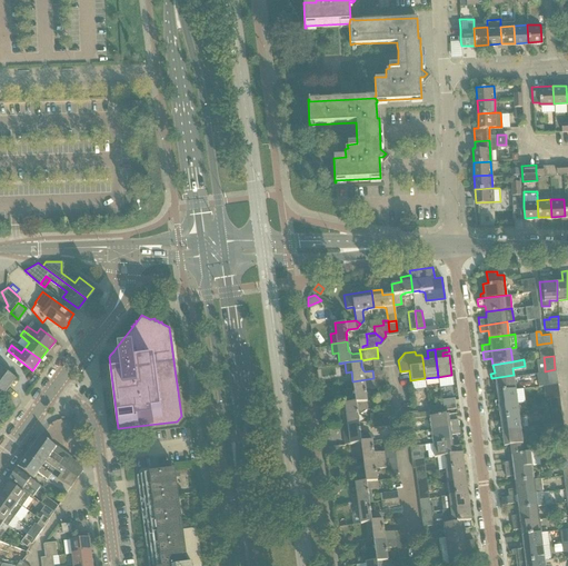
[(324,376),(336,375),(335,364),(322,365),(324,376)]
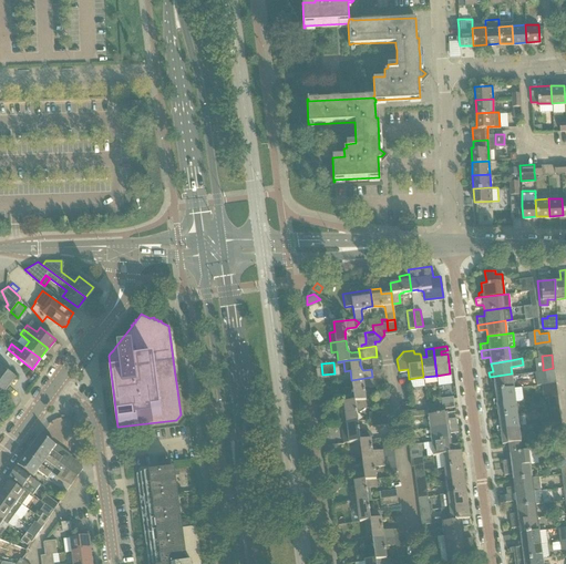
[(0,395),(14,375),(0,363),(0,395)]
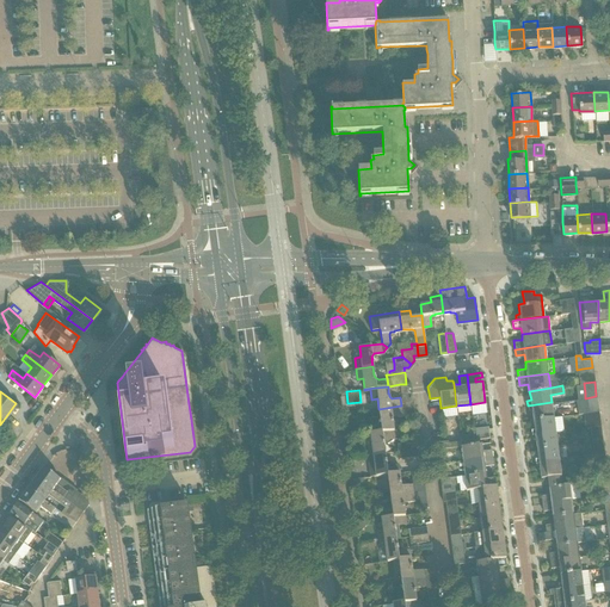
[(401,406),(414,404),(413,396),(400,397),(401,406)]
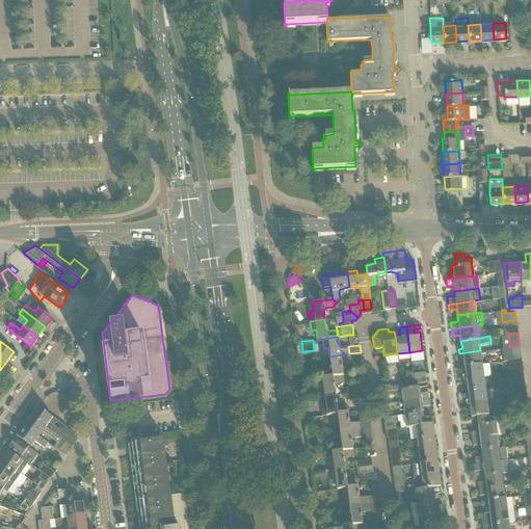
[(508,360),(521,358),(519,345),(509,347),(511,359),(508,360)]
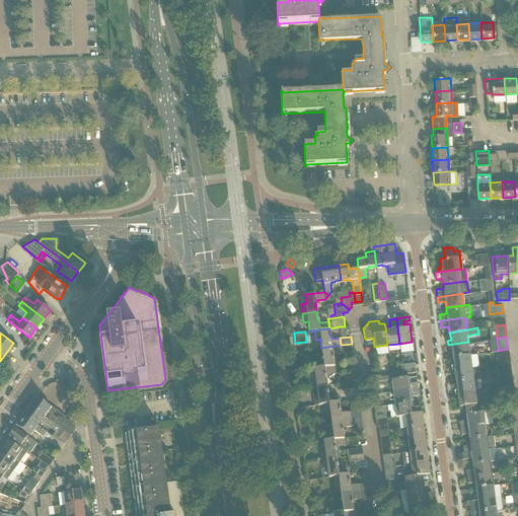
[(451,349),(452,356),(469,354),(468,342),(448,345),(448,349),(451,349)]
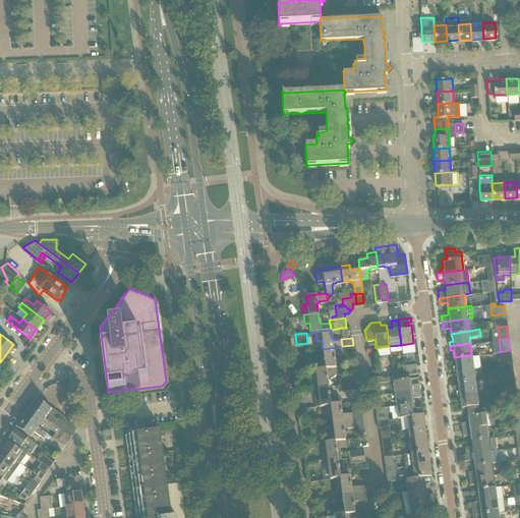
[(319,358),(313,359),(315,367),(320,367),(335,365),(334,359),(335,359),(335,358),(339,358),(338,354),(343,353),(342,346),(323,349),(324,358),(319,358)]
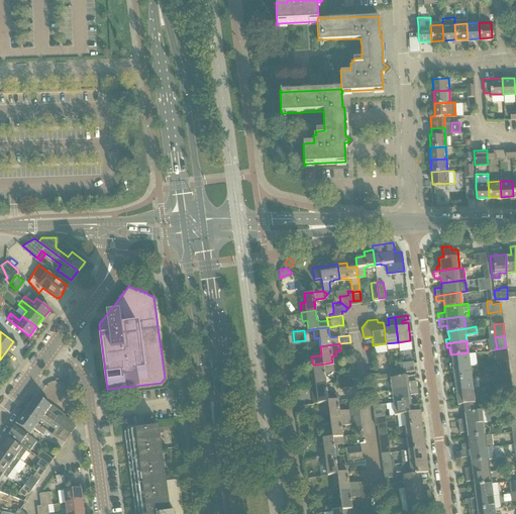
[(499,361),(508,360),(506,347),(494,349),(495,362),(499,361)]
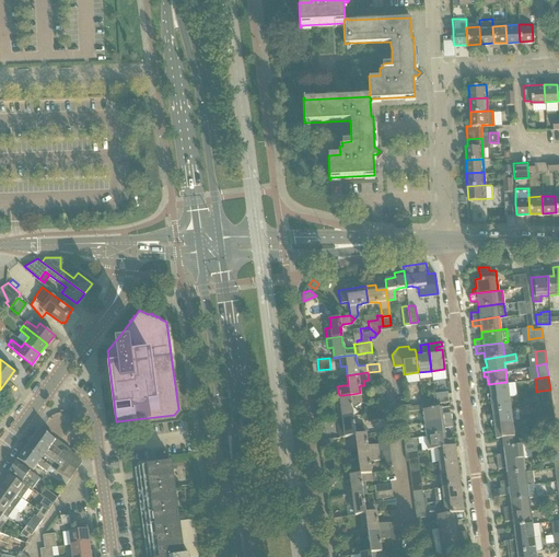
[(486,394),(487,398),(509,395),(507,382),(488,384),(489,393),(486,394)]
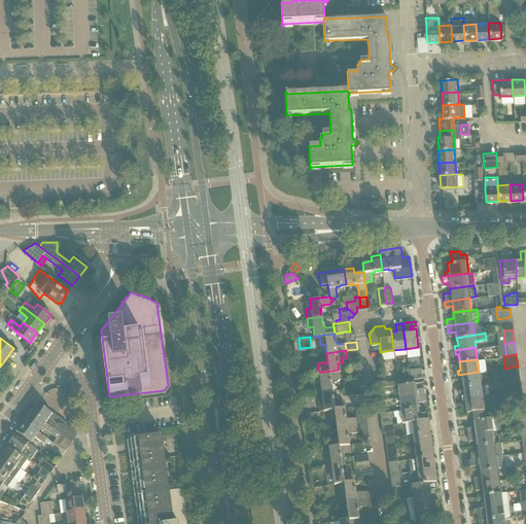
[(409,368),(411,378),(422,377),(421,367),(409,368)]
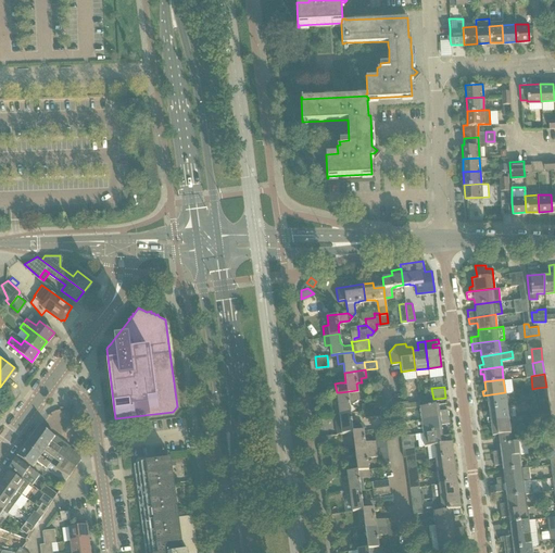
[(337,403),(332,403),(333,413),(350,411),(349,404),(349,401),(351,399),(358,398),(357,390),(341,392),(337,392),(336,392),(337,403)]
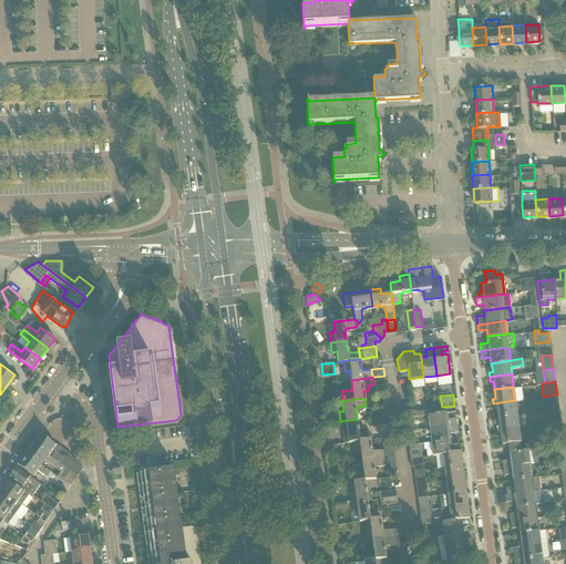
[(515,400),(493,403),(493,407),(496,407),(496,408),(498,417),(516,413),(515,400)]
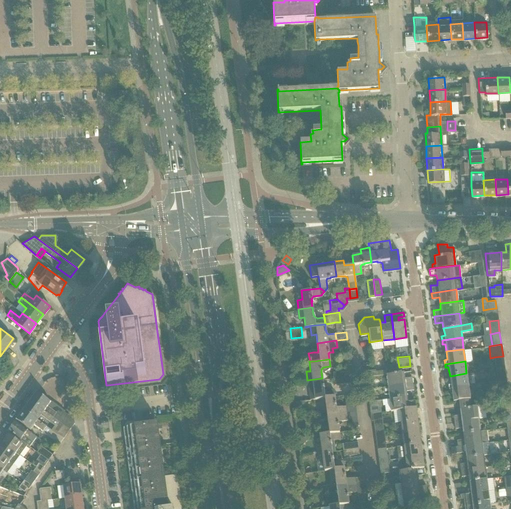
[(332,370),(333,377),(349,375),(348,368),(332,370)]
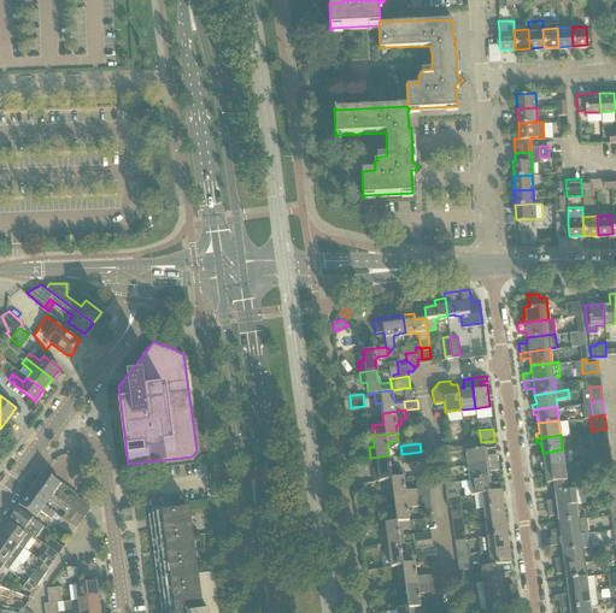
[(464,449),(467,464),(498,459),(497,452),(488,453),(487,446),(477,447),(465,448),(464,449)]
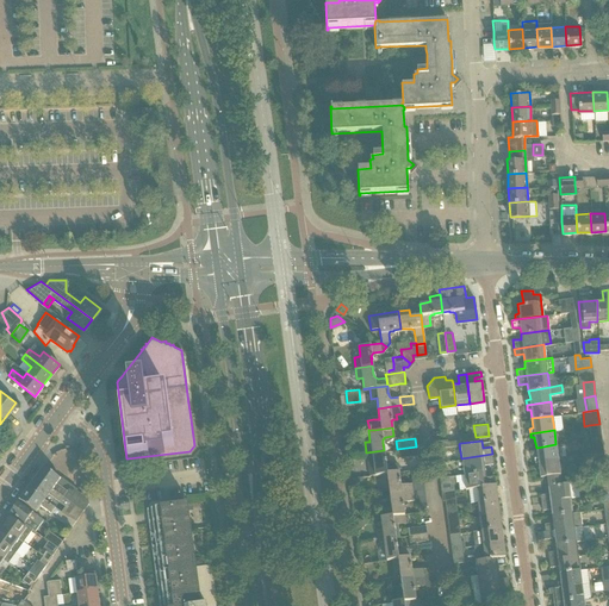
[(538,457),(534,457),(534,462),(558,458),(567,457),(566,443),(555,444),(536,448),(538,457)]
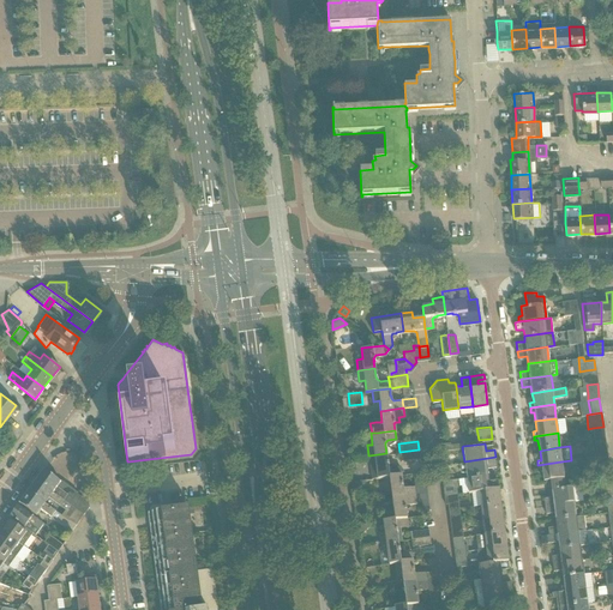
[(377,477),(383,476),(401,473),(400,464),(391,465),(388,464),(388,461),(386,453),(368,456),(371,476),(377,476),(377,477)]
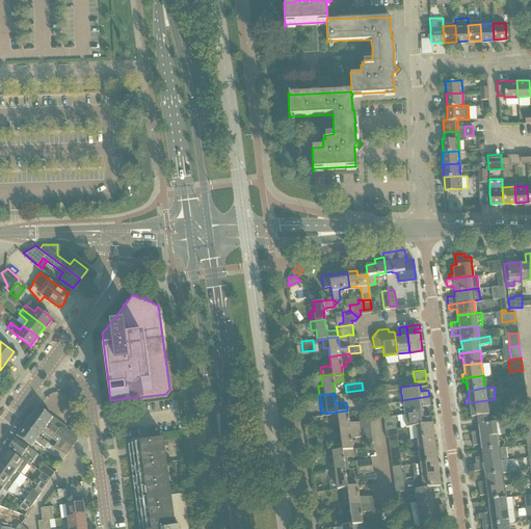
[(398,400),(397,401),(398,408),(403,407),(404,413),(423,410),(422,404),(429,403),(429,396),(402,400),(398,400)]
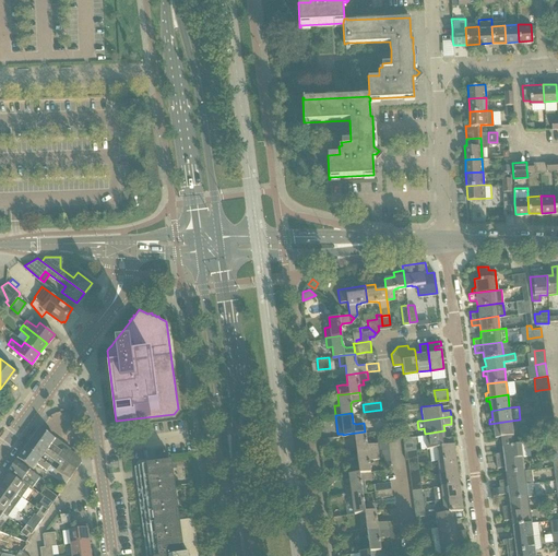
[(511,421),(489,424),(490,428),(494,428),(495,437),(500,436),(501,445),(513,444),(512,435),(513,435),(511,421)]
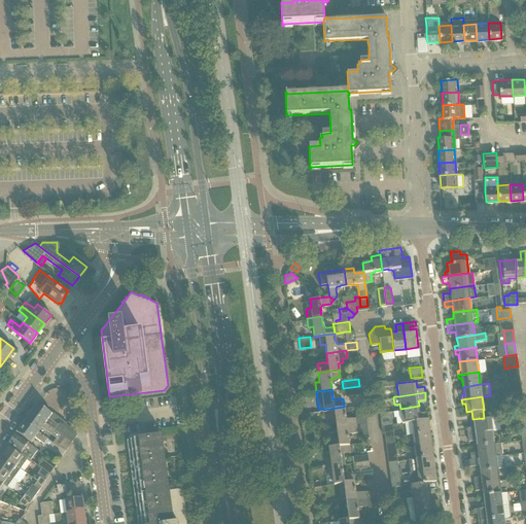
[(59,431),(71,440),(75,433),(75,428),(67,423),(64,426),(62,425),(61,425),(47,416),(50,411),(37,402),(30,411),(53,427),(59,431)]
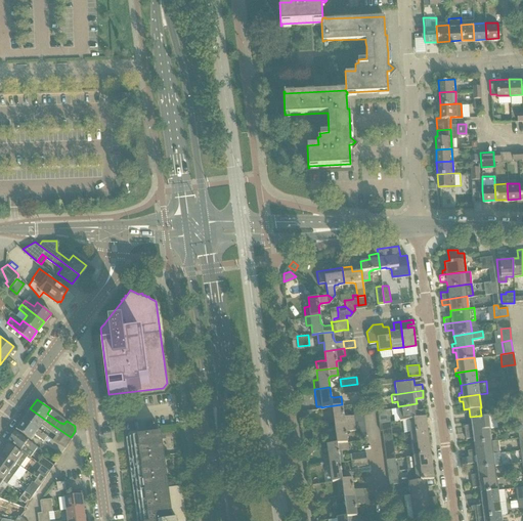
[(417,403),(398,406),(398,411),(399,419),(407,418),(425,416),(425,408),(418,409),(417,403)]
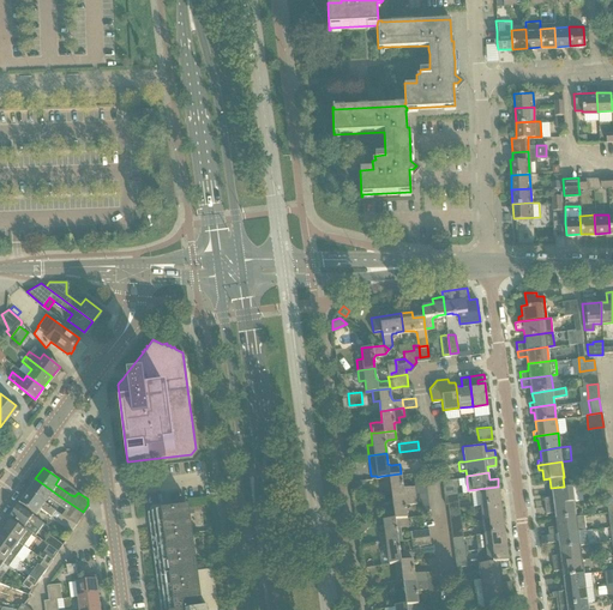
[(390,485),(391,496),(415,494),(414,484),(404,485),(402,483),(402,481),(401,473),(383,476),(384,487),(390,485)]
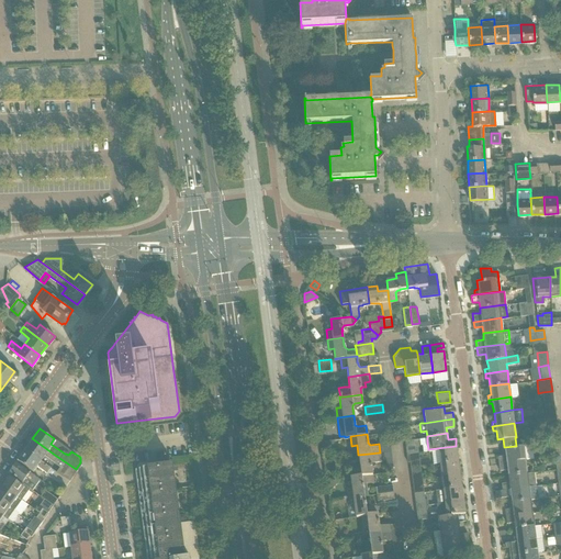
[(32,438),(25,448),(40,459),(44,454),(53,460),(56,456),(32,438)]
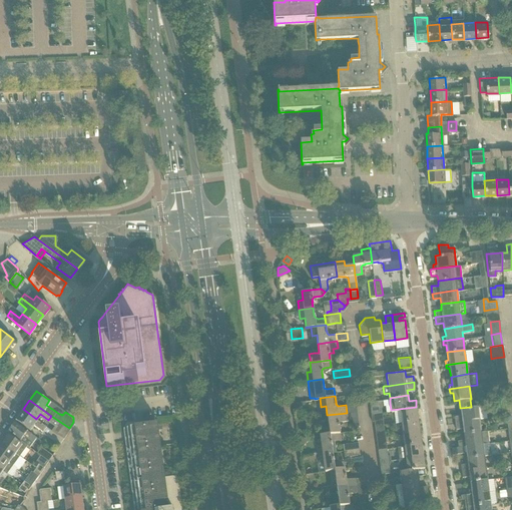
[(374,400),(369,401),(369,403),(371,413),(375,412),(380,411),(379,407),(377,406),(376,400),(374,400)]
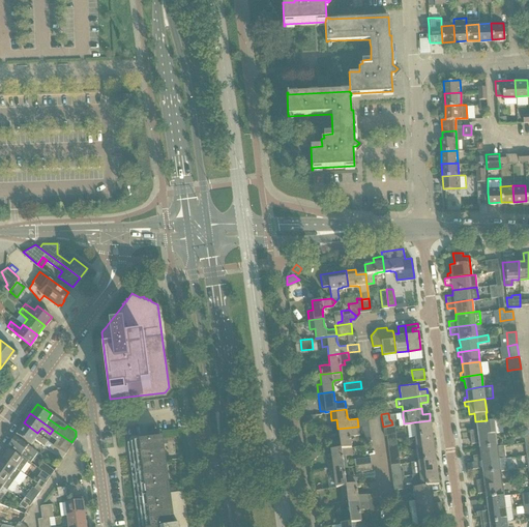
[(469,429),(469,436),(495,433),(494,419),(487,420),(475,421),(476,428),(469,429)]
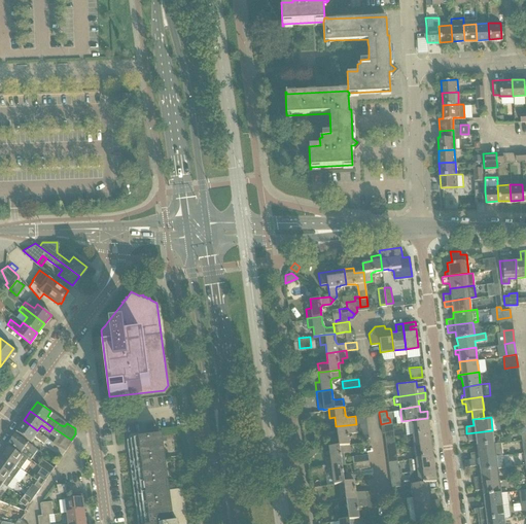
[(427,418),(410,420),(412,432),(429,430),(427,418)]
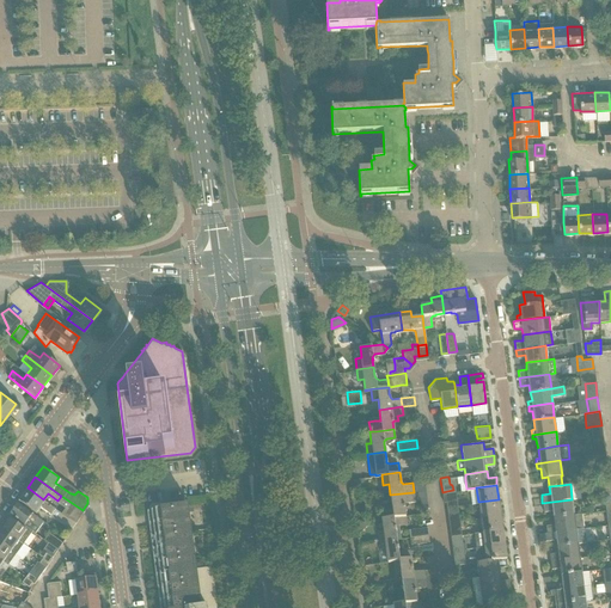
[(54,507),(43,499),(28,487),(19,499),(29,505),(35,510),(40,505),(50,513),(54,507)]
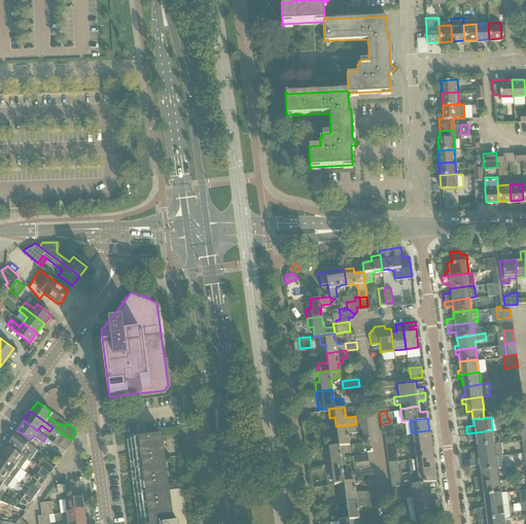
[(331,437),(332,445),(349,443),(348,437),(348,434),(349,431),(356,430),(356,424),(336,426),(337,435),(331,437)]
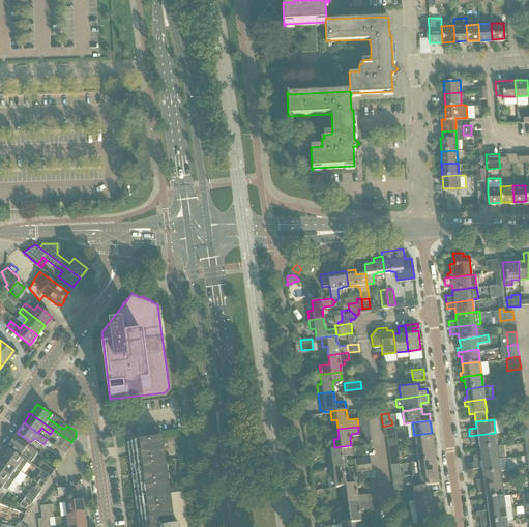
[(414,435),(410,435),(410,441),(414,440),(415,447),(434,445),(432,433),(414,435)]
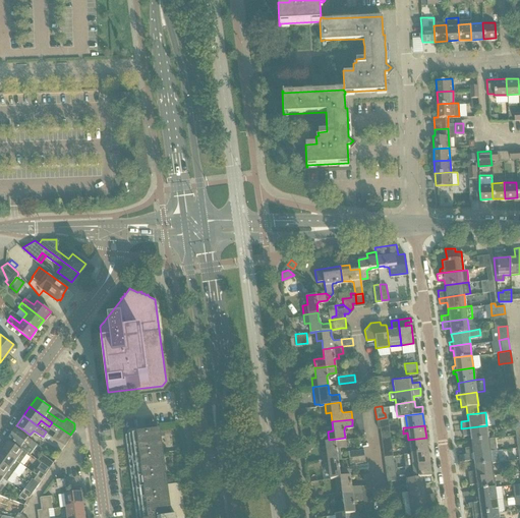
[(486,425),(462,428),(462,435),(469,434),(470,434),(470,440),(488,437),(486,425)]
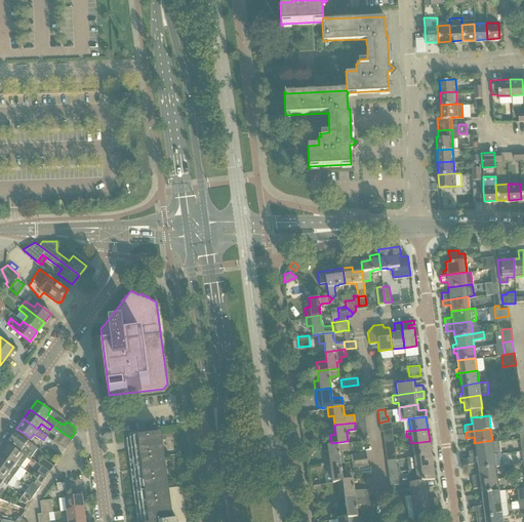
[(14,430),(7,440),(16,446),(19,449),(30,455),(33,451),(37,445),(28,439),(27,439),(23,436),(14,430)]
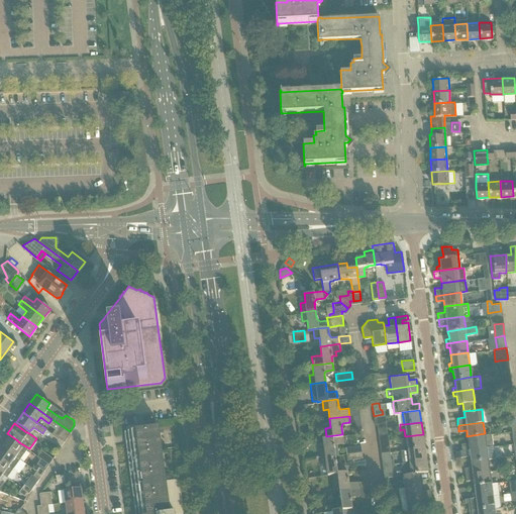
[(58,423),(50,432),(58,437),(58,436),(64,440),(64,439),(70,431),(58,423)]
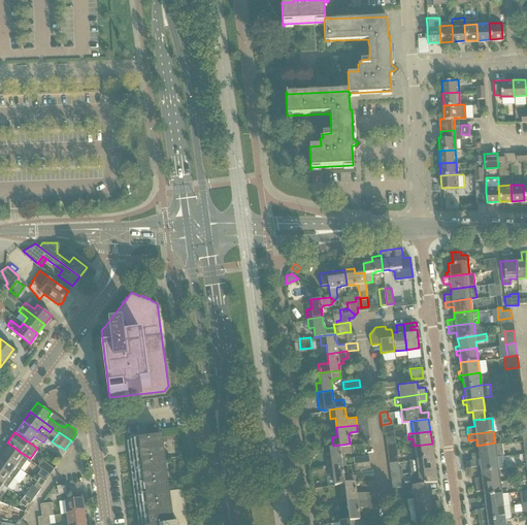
[(177,524),(178,523),(187,522),(183,489),(180,488),(168,489),(167,483),(162,440),(161,434),(138,437),(138,432),(129,433),(128,435),(128,443),(131,445),(135,444),(140,477),(137,478),(136,480),(136,486),(139,488),(141,488),(142,499),(140,499),(138,501),(139,509),(141,511),(144,510),(145,524),(177,524)]
